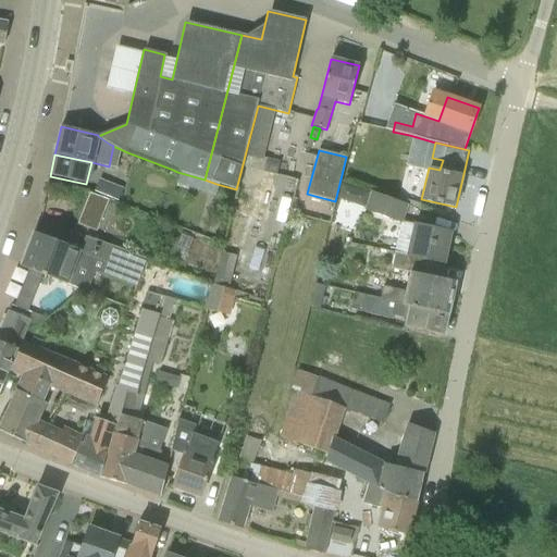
[(205,180),(177,172),(174,183),(213,194),(217,184),(205,180)]
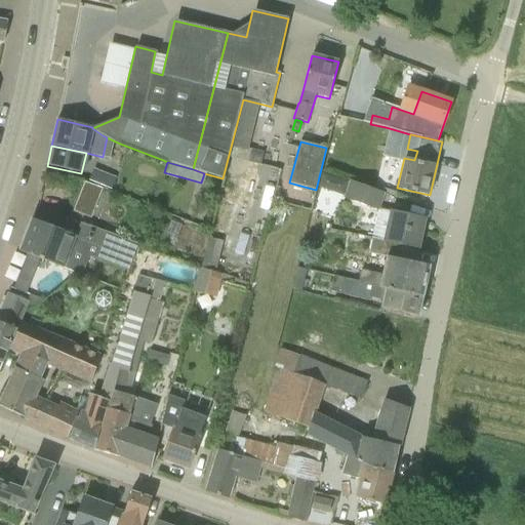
[(330,192),(335,177),(321,173),(316,187),(330,192)]
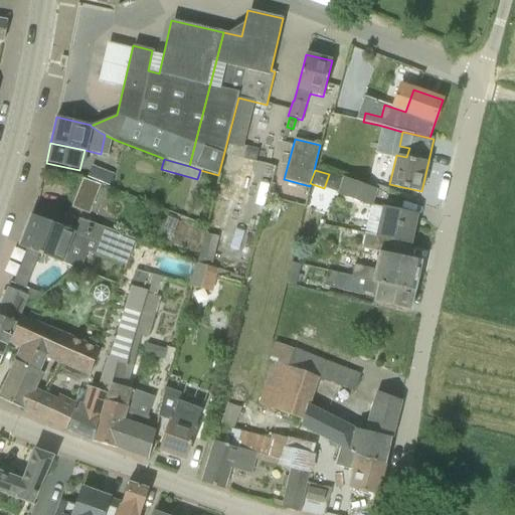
[(370,205),(376,189),(344,177),(338,194),(370,205)]
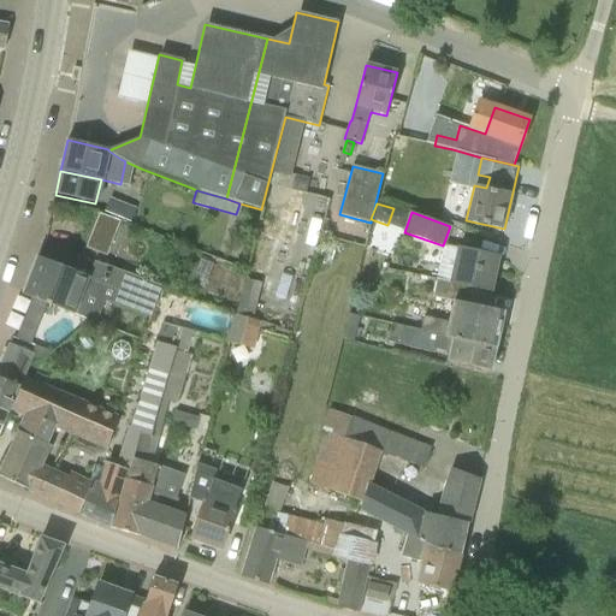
[(113,252),(123,221),(100,213),(89,243),(113,252)]
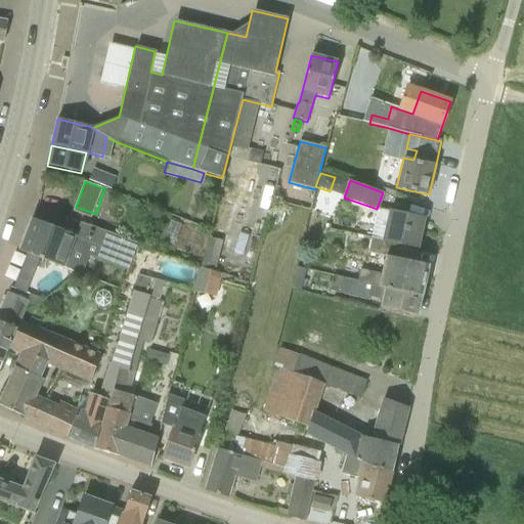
[(378,209),(372,236),(384,239),(383,241),(418,249),(425,219),(390,211),(390,212),(378,209)]
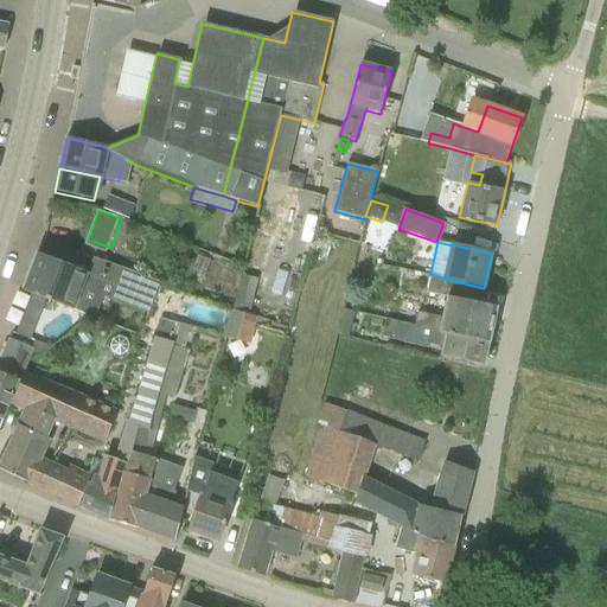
[(87,274),(37,254),(23,291),(95,318),(103,296),(151,312),(159,283),(93,259),(87,274)]
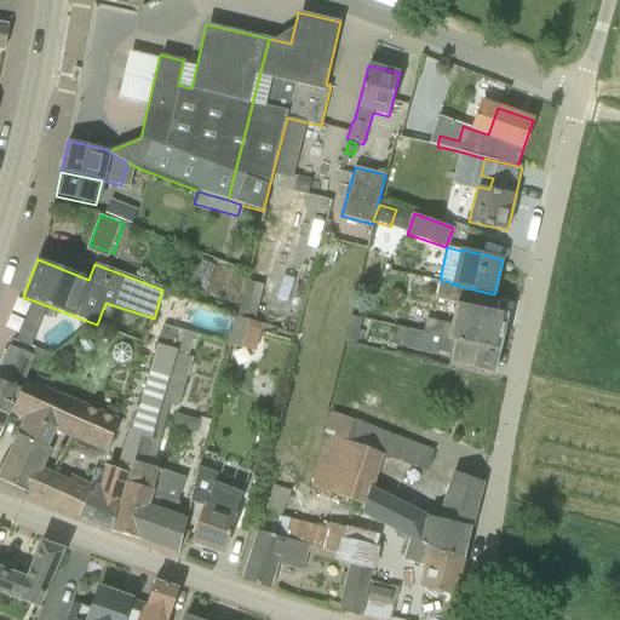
[(453,285),(454,283),(440,280),(436,299),(455,304),(451,325),(426,319),(423,333),(499,350),(506,315),(491,311),(494,294),(453,285)]
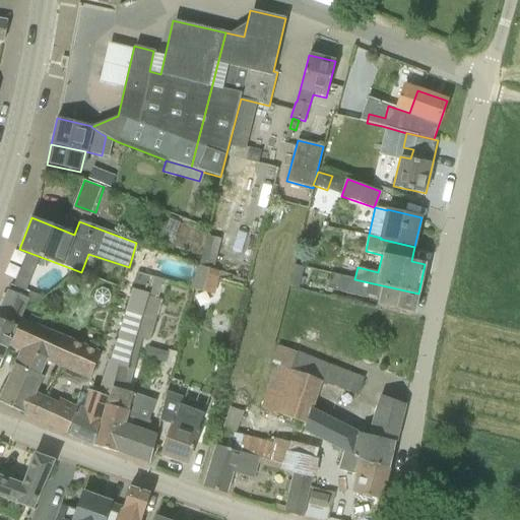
[(207,236),(200,265),(213,269),(220,239),(207,236)]
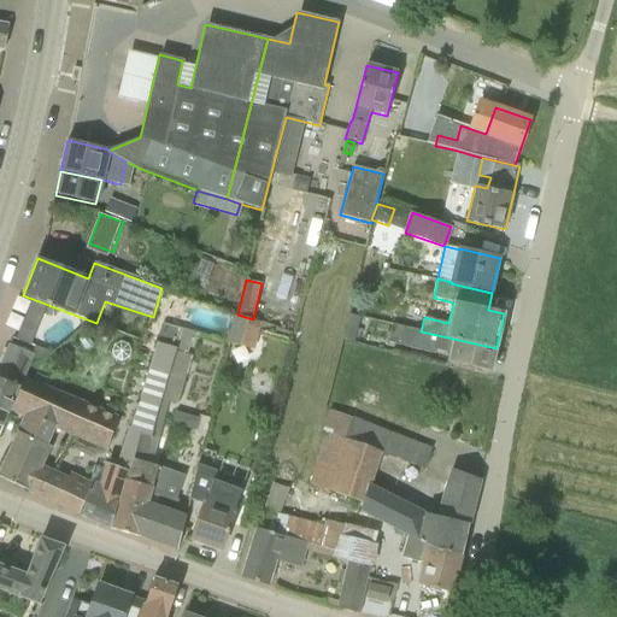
[(28,310),(42,316),(46,306),(31,300),(28,310)]
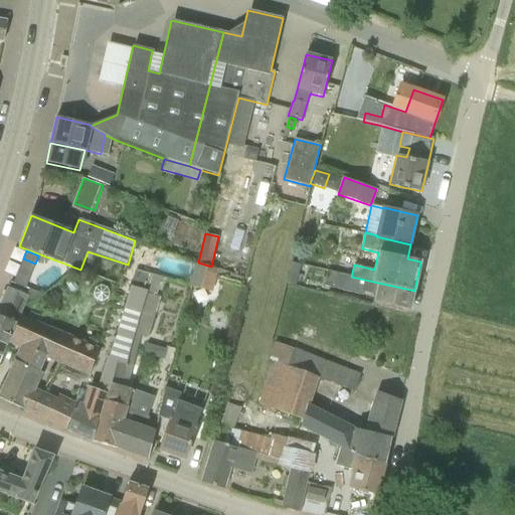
[(211,293),(216,269),(194,264),(189,287),(211,293)]
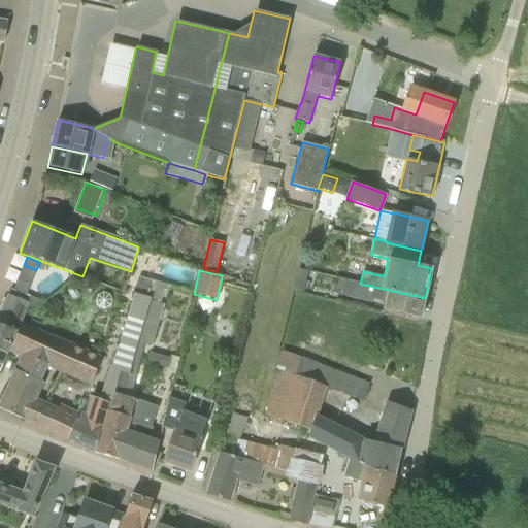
[(305,282),(308,272),(301,270),(299,279),(297,279),(294,291),(303,293),(306,283),(305,282)]
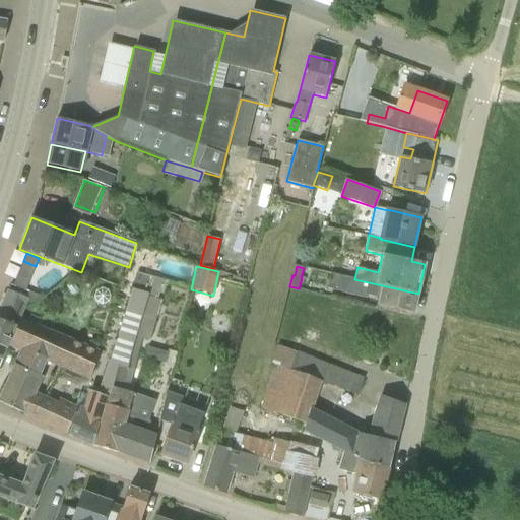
[(148,297),(154,278),(136,273),(131,288),(110,362),(108,362),(100,388),(91,386),(87,396),(79,393),(74,406),(77,407),(76,410),(57,402),(47,425),(93,446),(95,447),(109,397),(118,366),(127,370),(148,297)]
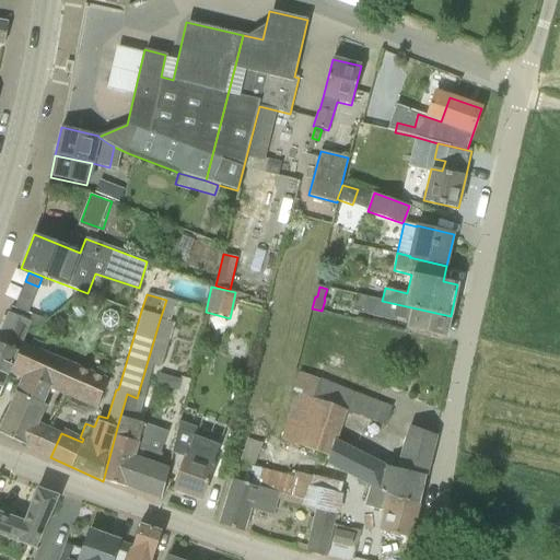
[(382,301),(356,294),(352,312),(395,322),(396,317),(408,321),(406,328),(446,337),(451,316),(382,301)]
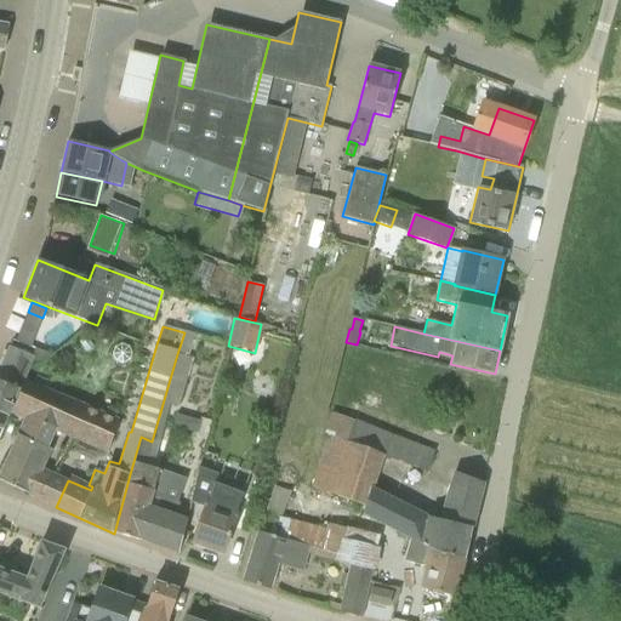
[(113,353),(113,355),(113,357),(114,359),(115,360),(117,362),(118,363),(119,364),(121,364),(123,364),(125,364),(126,363),(129,362),(130,360),(131,359),(131,357),(132,355),(132,354),(131,353),(131,351),(130,349),(129,348),(127,347),(126,346),(124,346),(121,346),(120,346),(119,346),(118,347),(115,348),(114,349),(114,352),(113,353)]
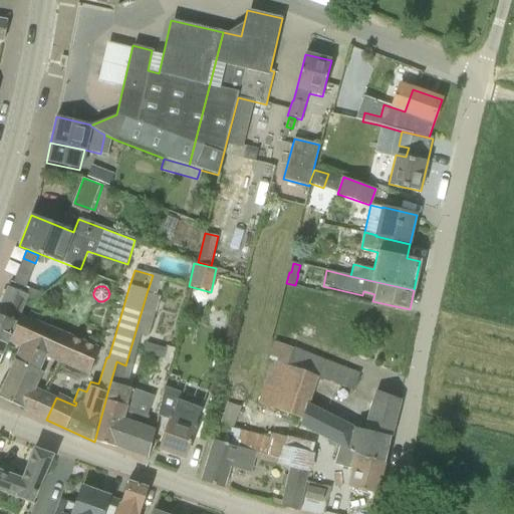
[(0,309),(0,359),(8,342),(9,338),(20,314),(28,295),(9,287),(1,306),(0,309)]
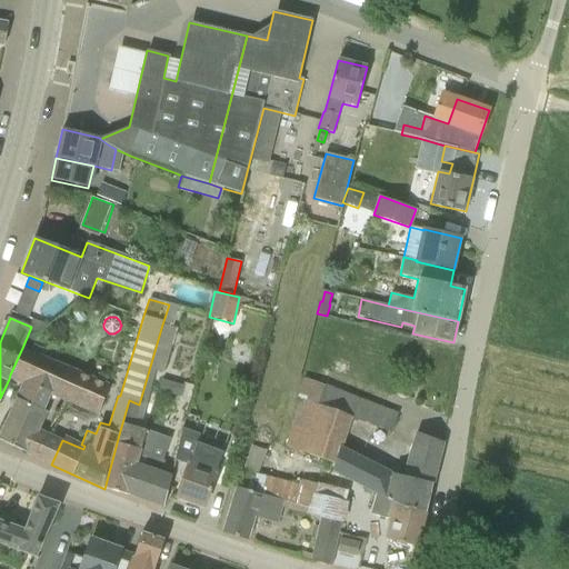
[(33,321),(31,327),(29,333),(33,335),(46,326),(33,321)]
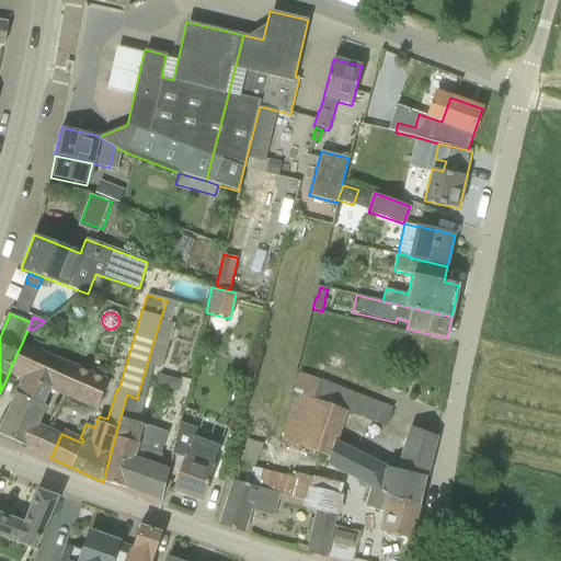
[(160,320),(148,364),(153,365),(162,367),(169,344),(168,344),(171,333),(168,332),(170,323),(160,320)]
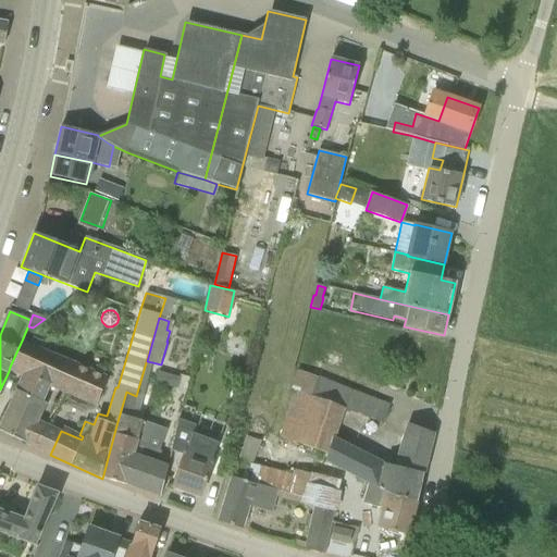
[(406,423),(398,445),(393,466),(383,463),(384,462),(335,438),(344,412),(348,415),(349,412),(382,424),(390,405),(357,393),(358,392),(319,376),(330,345),(327,345),(334,324),(313,318),(291,390),(295,391),(280,437),(327,455),(324,461),(363,482),(363,481),(383,491),(416,503),(426,454),(429,455),(434,434),(406,423)]
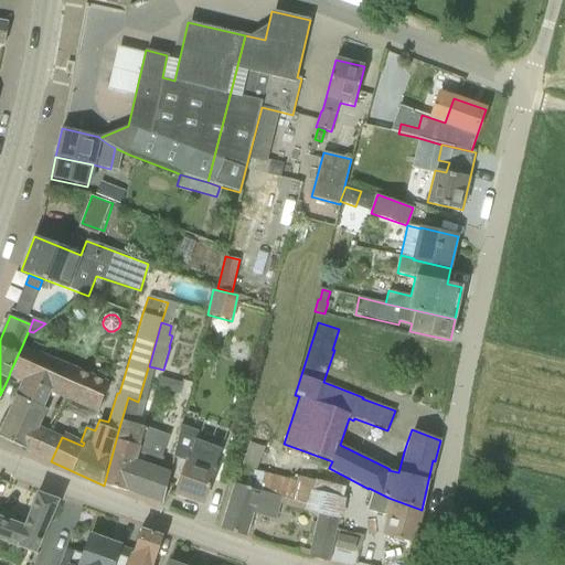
[(0,435),(0,437),(51,461),(62,437),(40,427),(46,411),(43,408),(51,393),(97,413),(108,384),(22,345),(10,372),(9,376),(21,382),(16,396),(18,396),(0,435)]
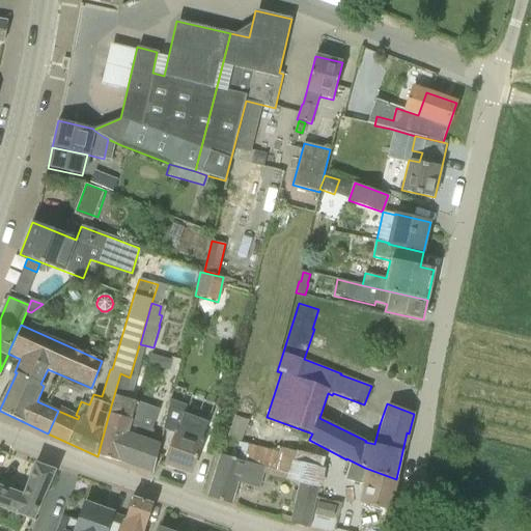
[(171,359),(171,360),(168,370),(167,374),(176,376),(180,361),(171,359)]
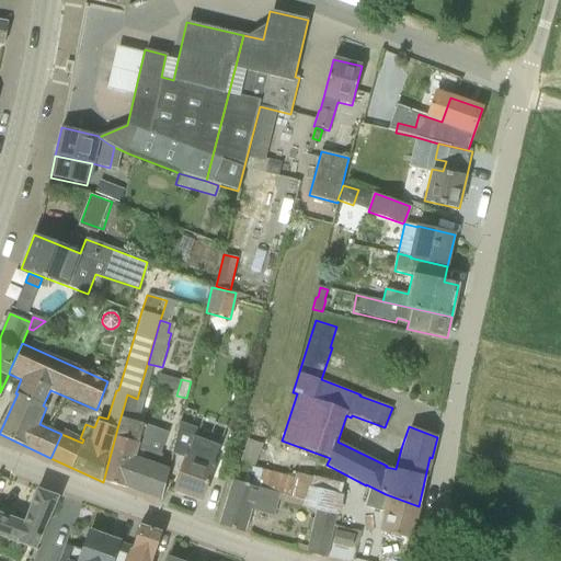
[(144,424),(130,421),(137,399),(127,395),(117,428),(103,482),(125,488),(144,424)]
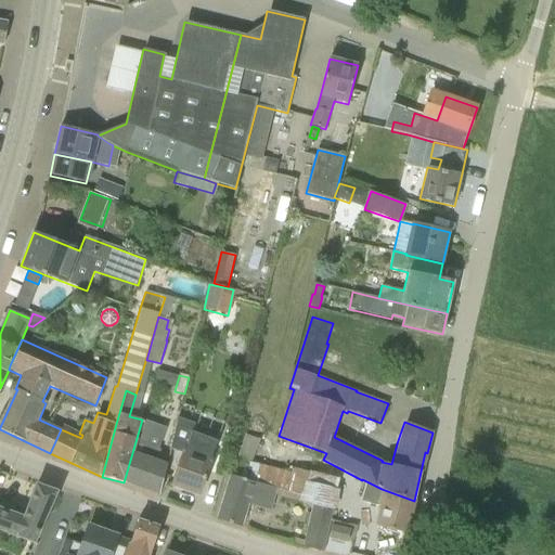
[(172,486),(199,495),(211,463),(210,462),(218,441),(192,433),(195,424),(178,417),(170,449),(183,454),(172,486)]
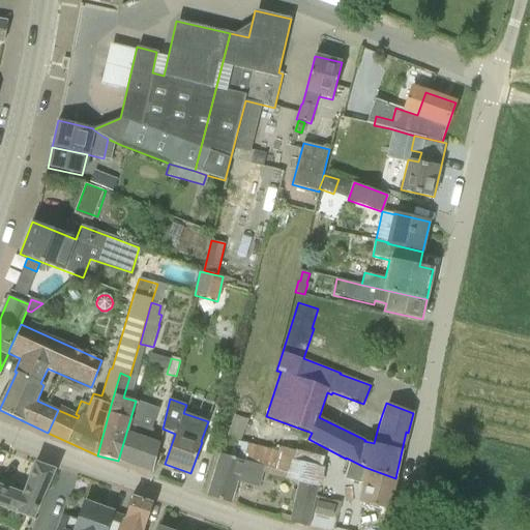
[(159,409),(136,401),(118,461),(119,462),(119,461),(152,472),(159,443),(152,440),(156,427),(154,425),(159,409)]
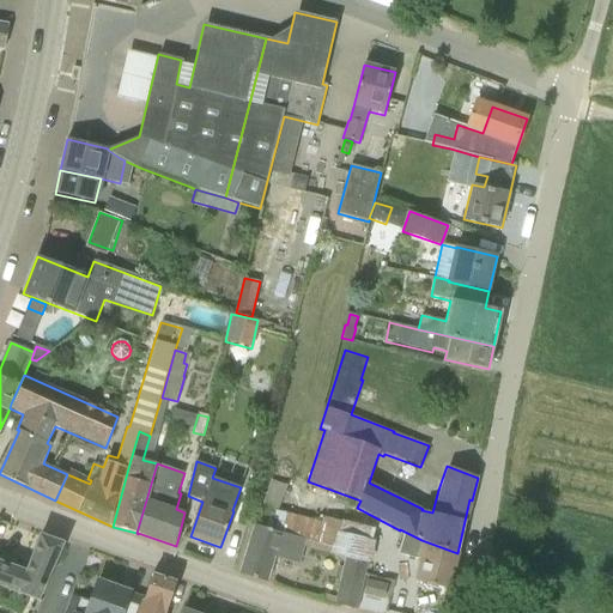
[(334,556),(347,559),(368,563),(371,564),(375,541),(372,540),(375,529),(341,521),(323,517),(322,522),(278,511),(287,487),(271,481),(254,525),(255,526),(280,533),(337,547),(334,556)]
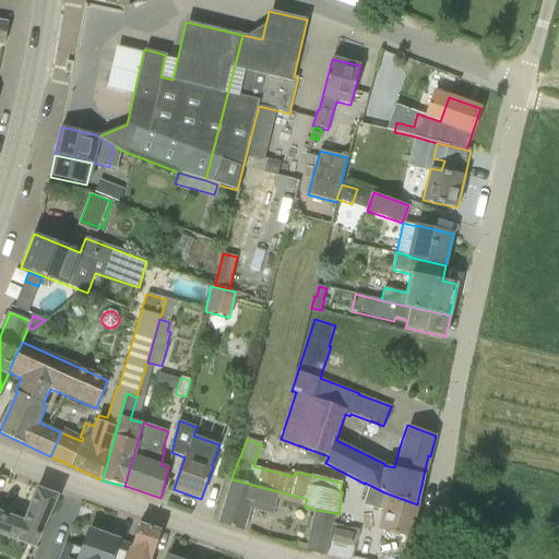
[(233,479),(218,524),(244,531),(250,509),(273,514),(277,499),(301,506),(301,507),(305,507),(307,499),(256,486),(233,479)]
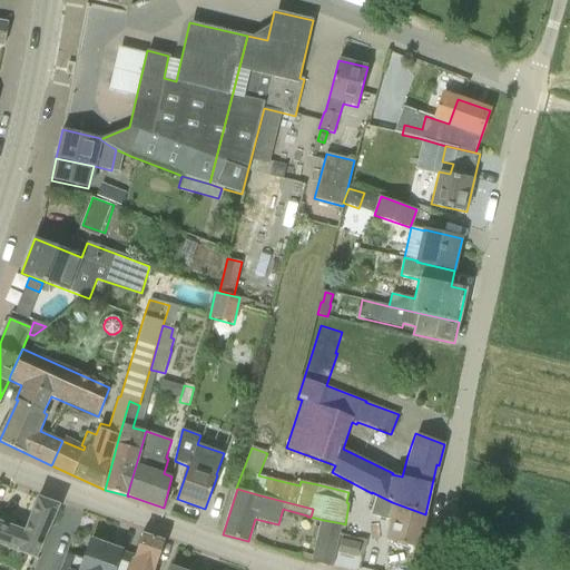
[(416,549),(425,514),(392,502),(372,492),(372,493),(369,502),(379,507),(377,510),(389,512),(386,520),(392,520),(387,541),(416,549)]
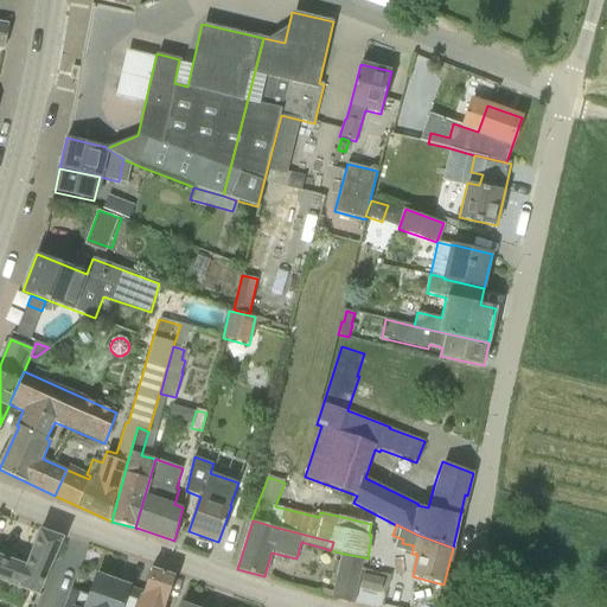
[(0,580),(21,588),(21,589),(40,596),(62,538),(39,530),(27,568),(0,556),(0,580)]
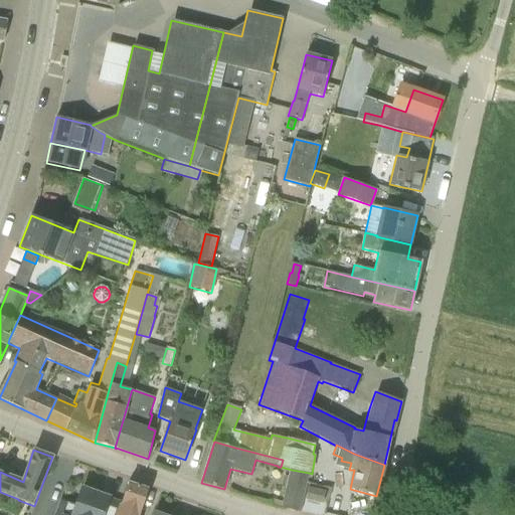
[(309,473),(292,470),(283,508),(301,512),(309,473)]
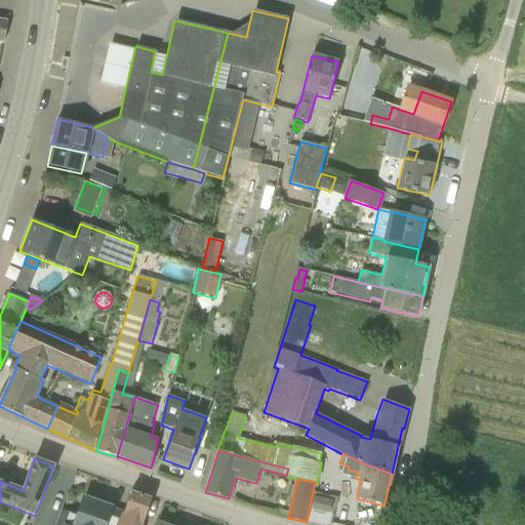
[(143,524),(152,499),(131,492),(124,513),(120,511),(115,524),(143,524)]
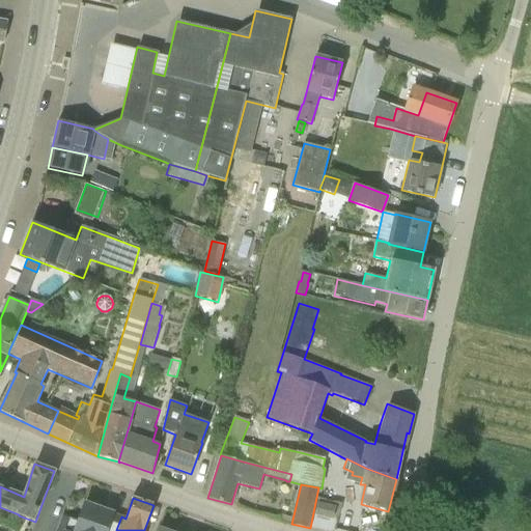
[(116,530),(121,516),(112,513),(112,512),(86,503),(79,522),(63,516),(57,530),(116,530)]
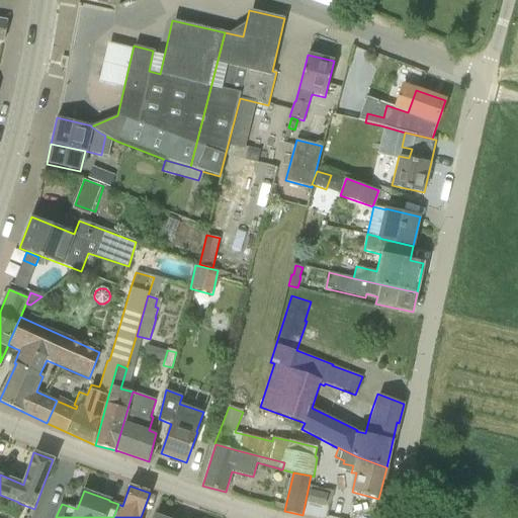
[(325,506),(328,496),(310,491),(308,502),(325,506)]
